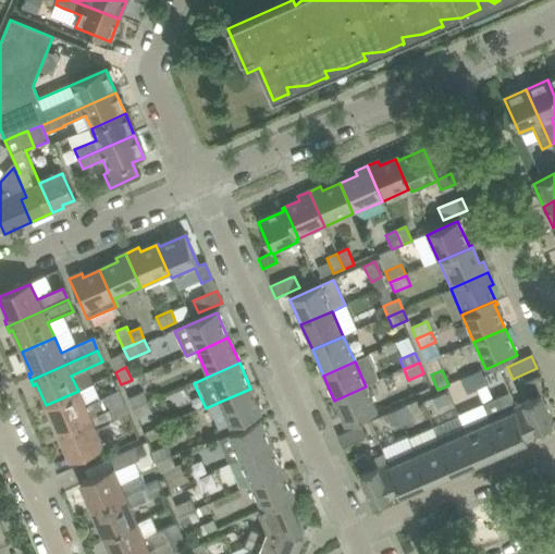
[(480,371),(469,376),(477,391),(486,386),(480,371)]
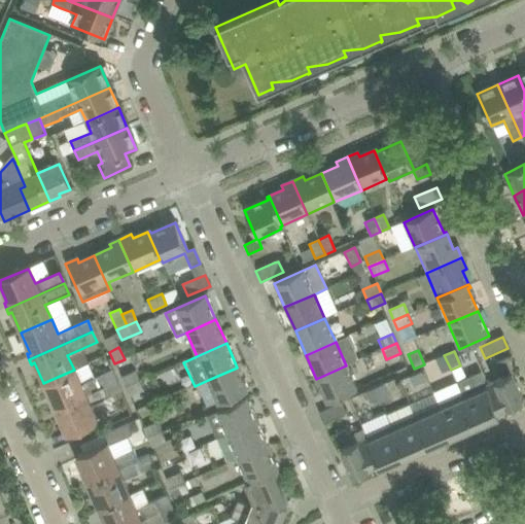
[(451,370),(444,355),(434,359),(441,374),(451,370)]
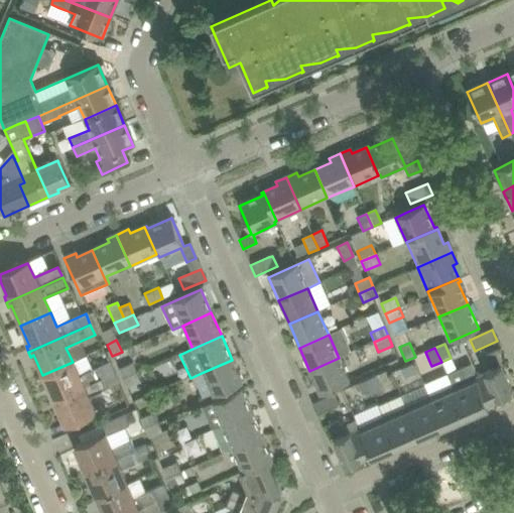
[(512,393),(504,376),(494,352),(485,356),(490,368),(484,371),(484,372),(479,374),(492,404),(497,402),(498,399),(512,393)]
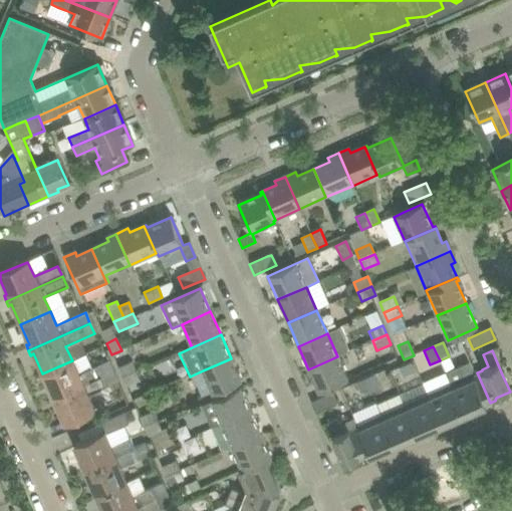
[(347,380),(337,356),(308,369),(319,393),(347,380)]
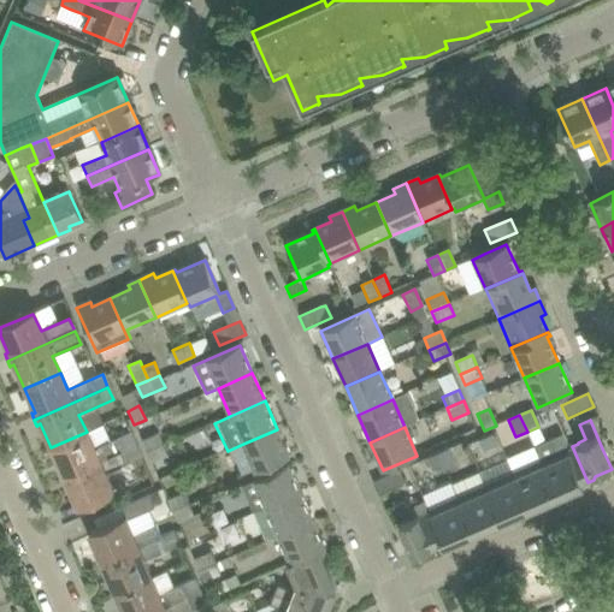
[(277,429),(243,444),(255,473),(289,457),(277,429)]
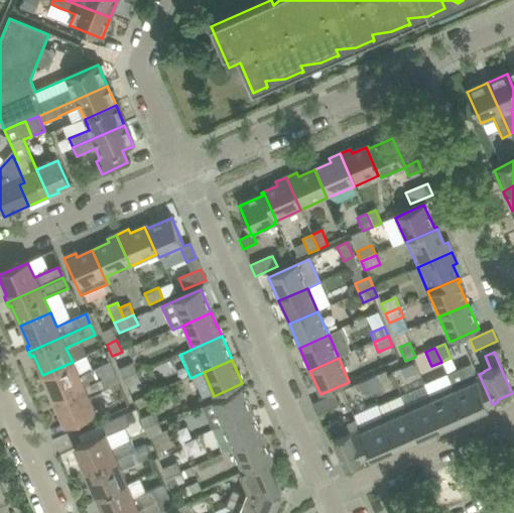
[(50,401),(113,373),(108,363),(79,376),(73,362),(42,375),(51,395),(49,396),(48,396),(50,401)]
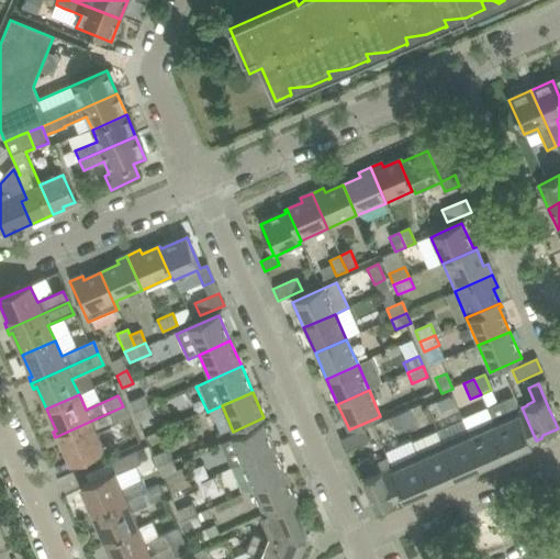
[(148,406),(144,397),(129,403),(133,413),(148,406)]
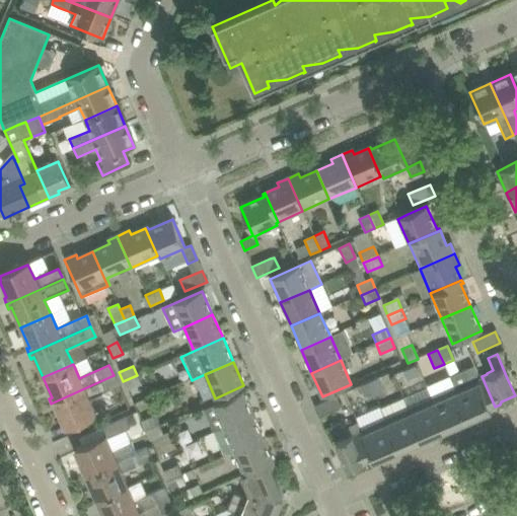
[(417,366),(402,371),(407,381),(421,375),(417,366)]
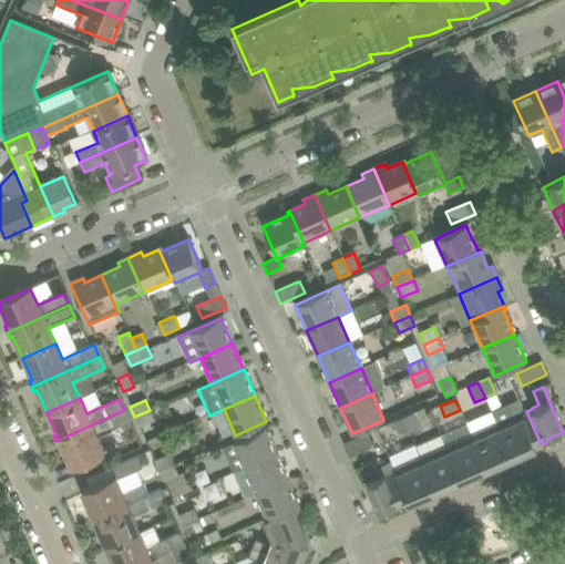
[(541,444),(526,411),(522,413),(517,402),(494,412),(515,459),(523,455),(523,452),(541,444)]
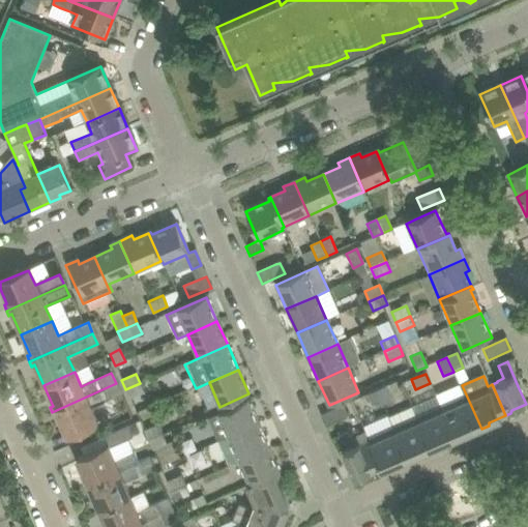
[(120,394),(116,383),(52,412),(54,418),(55,417),(57,416),(66,437),(97,422),(90,408),(120,394)]
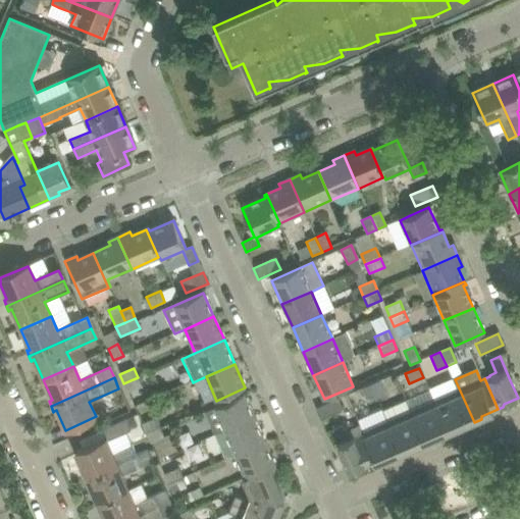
[(142,387),(138,377),(123,383),(127,394),(142,387)]
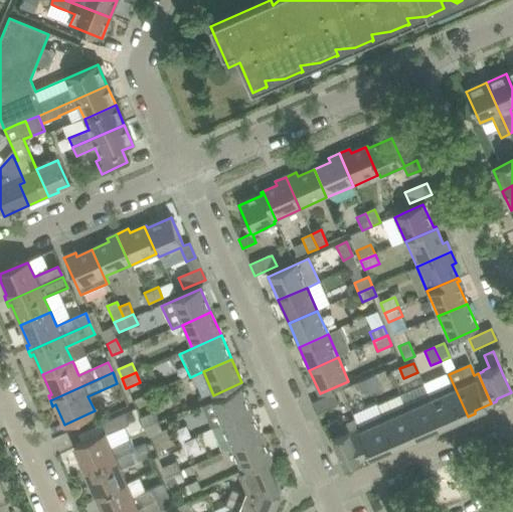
[(468,416),(449,374),(447,375),(447,377),(451,384),(430,393),(444,427),(451,423),(452,423),(452,420),(463,415),(464,417),(468,416)]
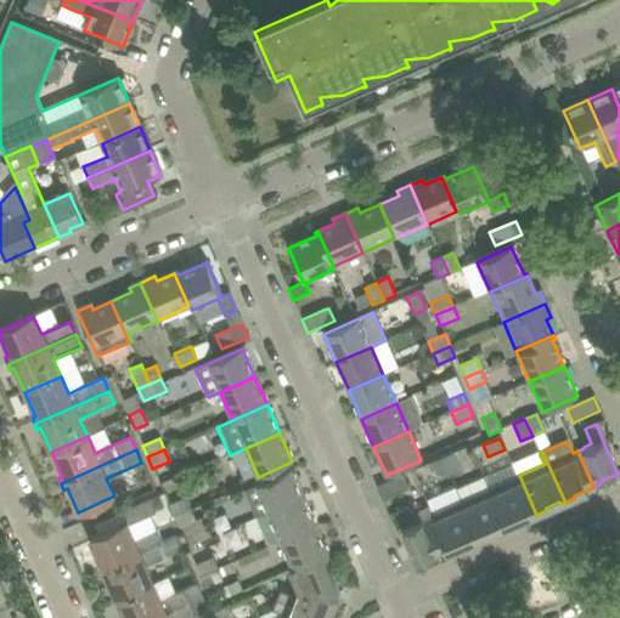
[(452,453),(441,458),(449,475),(461,470),(452,453)]
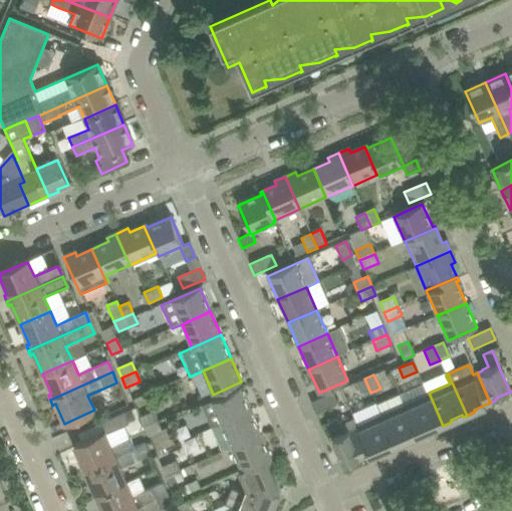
[(370,393),(364,378),(355,382),(361,397),(370,393)]
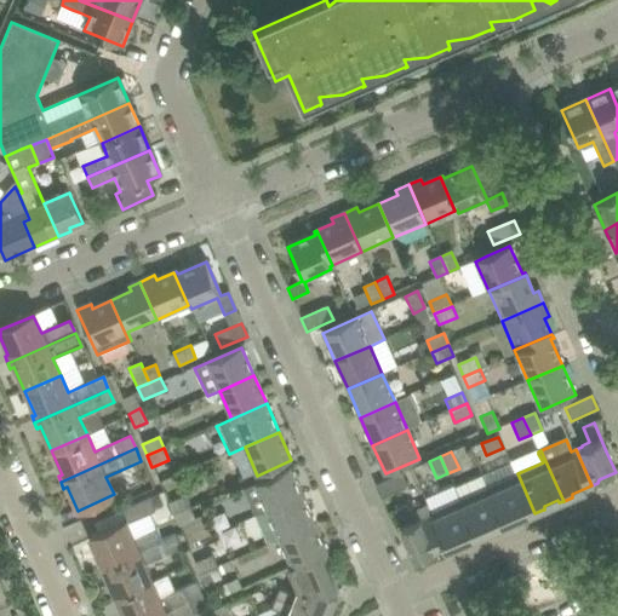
[(303,496),(290,468),(242,489),(256,518),(303,496)]
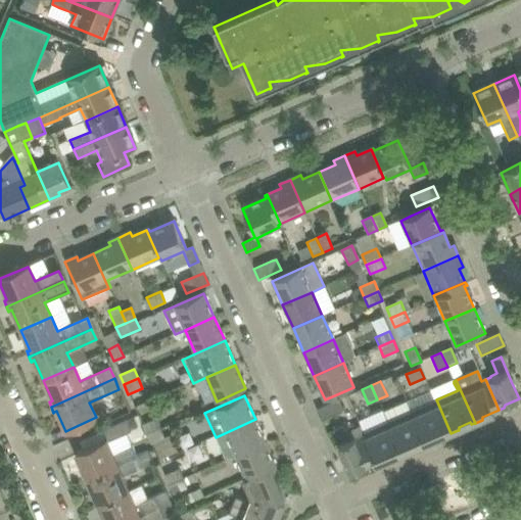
[(436,399),(434,400),(411,411),(424,442),(436,437),(438,439),(451,433),(436,399)]
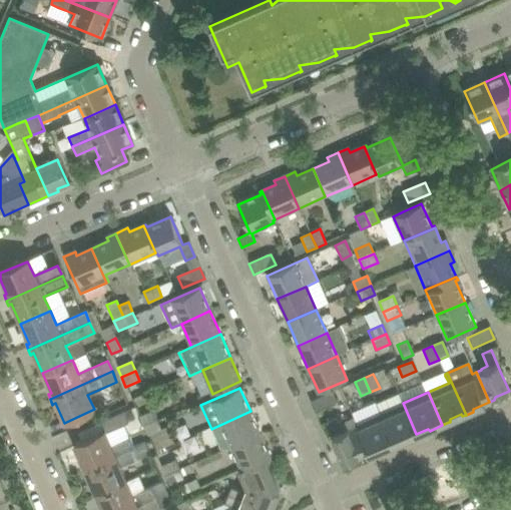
[(332,393),(328,395),(310,403),(314,414),(336,404),(332,393)]
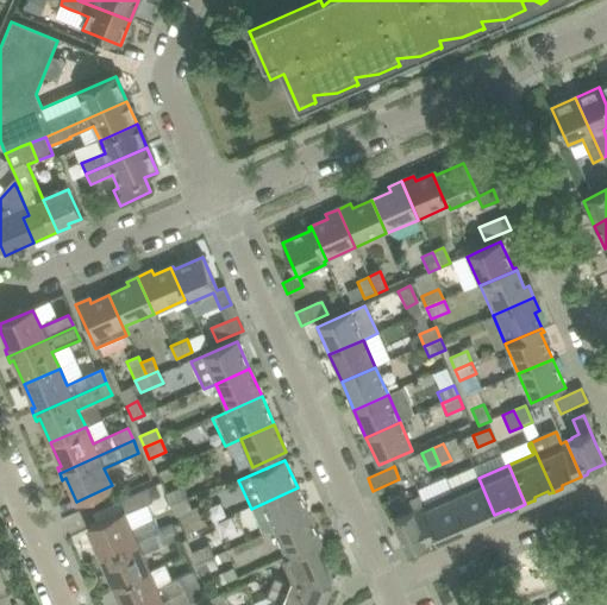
[(494,515),(479,478),(451,490),(467,527),(481,521),(483,523),(495,517),(494,515)]
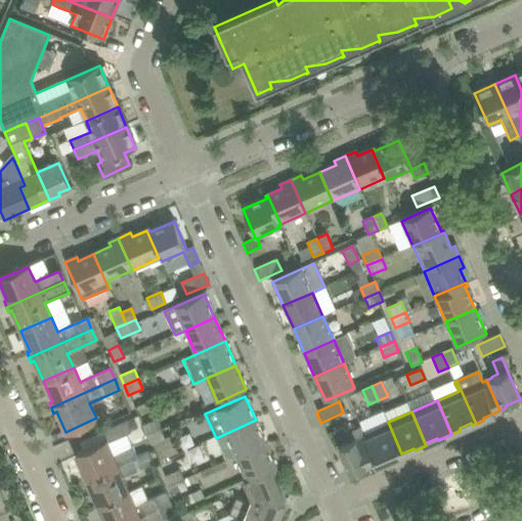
[(142,426),(146,435),(161,429),(157,420),(142,426)]
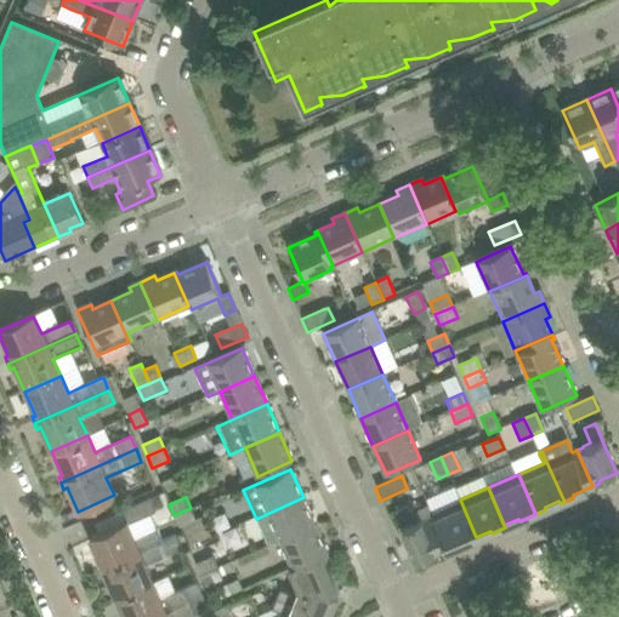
[(304,497),(256,519),(270,547),(280,542),(316,526),(304,497)]
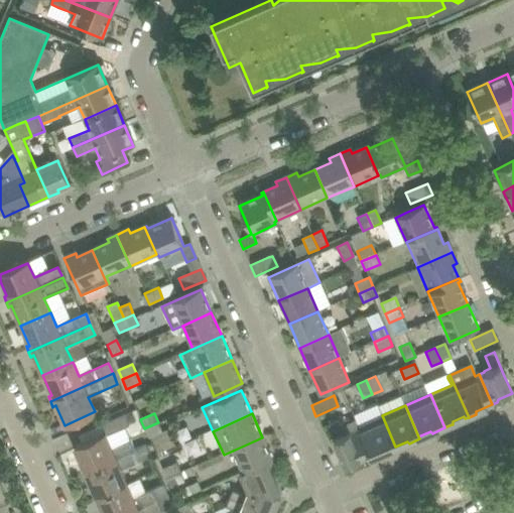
[(105,434),(75,447),(84,469),(82,470),(82,469),(81,470),(83,475),(134,453),(129,441),(112,450),(106,435),(128,426),(123,415),(100,425),(105,434)]
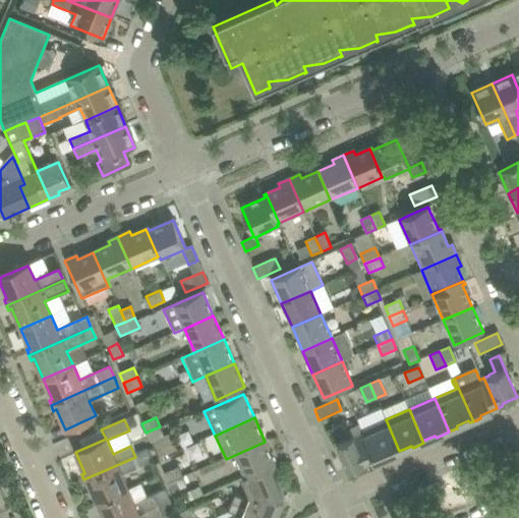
[(400,453),(399,451),(386,419),(360,430),(375,462),(387,456),(390,458),(400,453)]
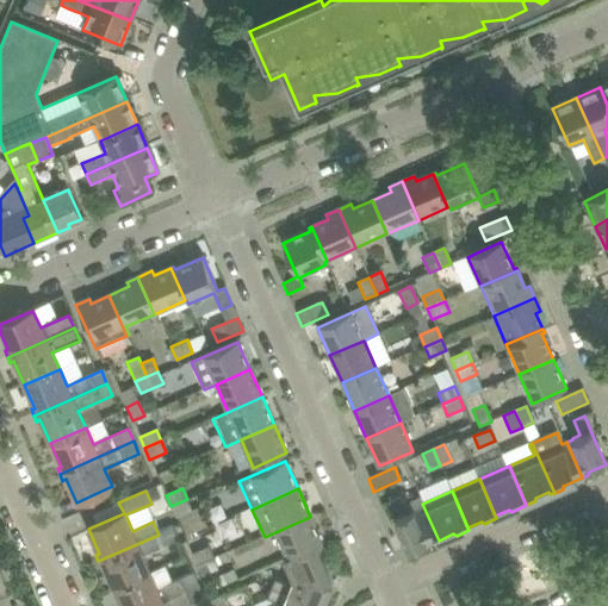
[(439,541),(422,504),(404,511),(398,498),(388,503),(409,550),(426,543),(428,545),(439,541)]
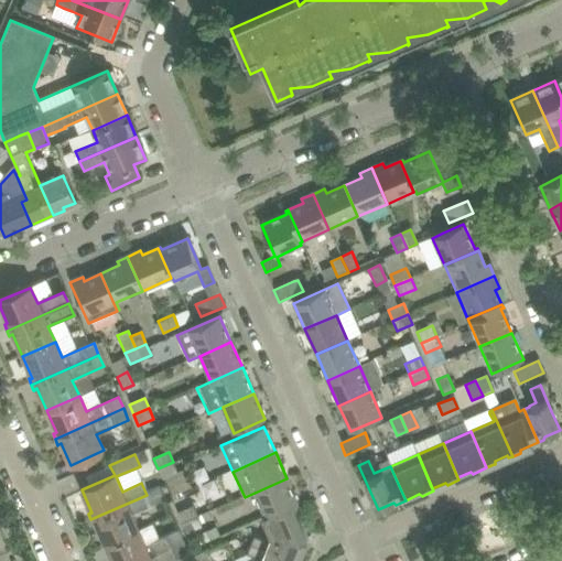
[(173,462),(158,468),(162,479),(177,473),(173,462)]
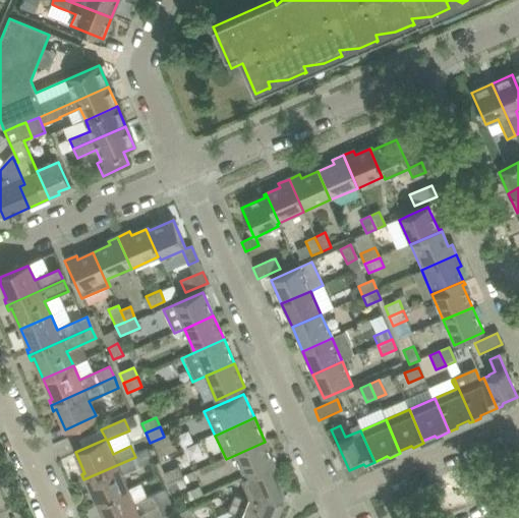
[(275,465),(265,442),(235,455),(245,477),(242,478),(242,480),(270,468),(275,465)]
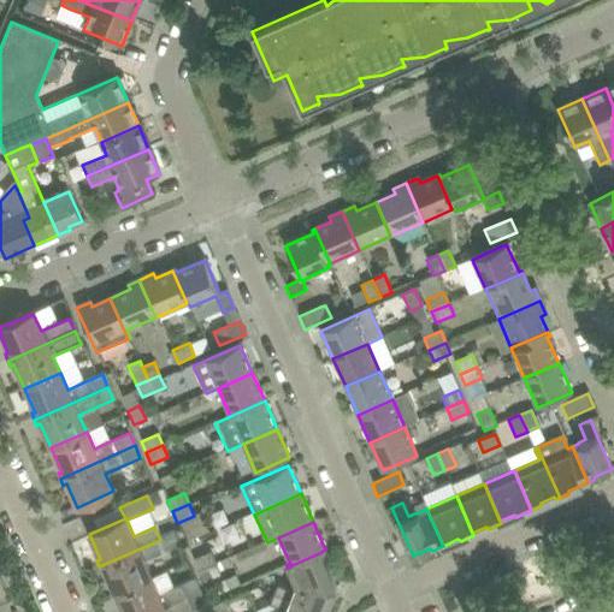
[(179,547),(173,534),(160,540),(99,566),(102,572),(102,571),(105,570),(116,594),(152,578),(145,562),(179,547)]
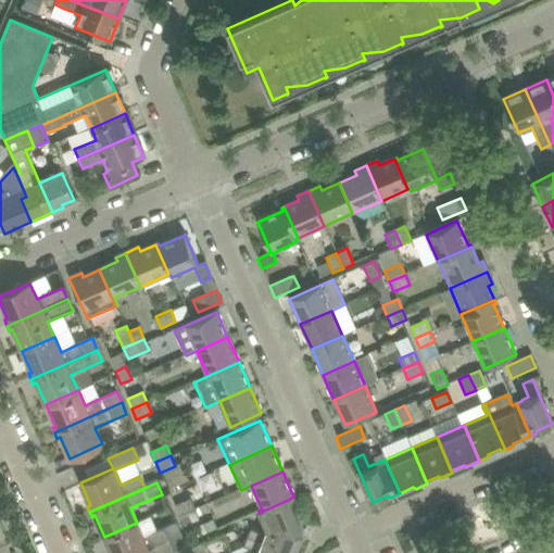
[(175,506),(179,516),(193,510),(189,500),(175,506)]
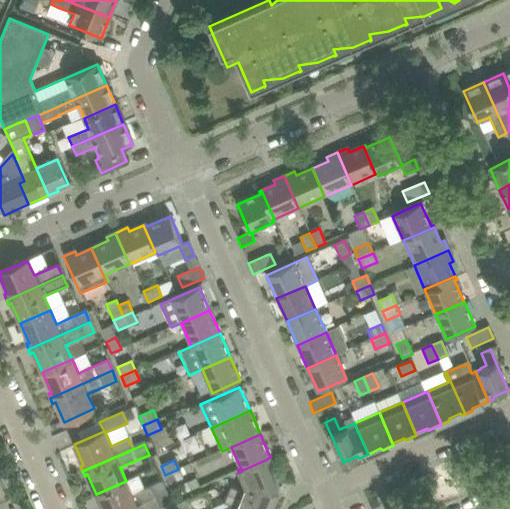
[(272,508),(276,499),(273,494),(279,491),(265,460),(238,472),(245,487),(243,493),(230,488),(223,504),(234,508),(272,508)]
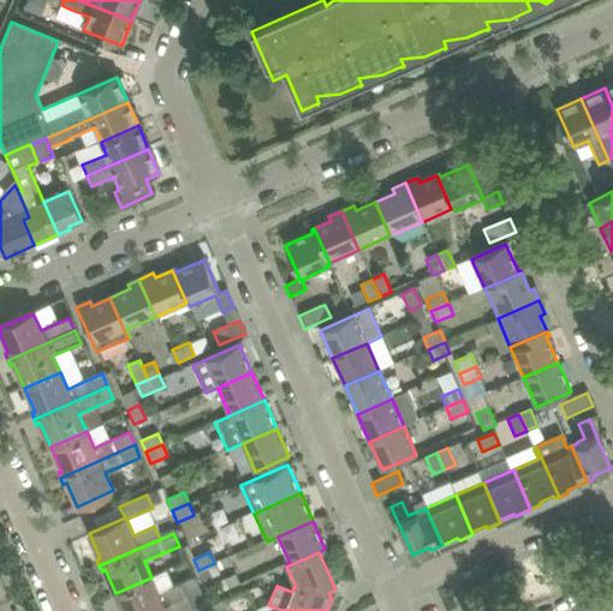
[(220,574),(214,563),(198,570),(203,581),(220,574)]
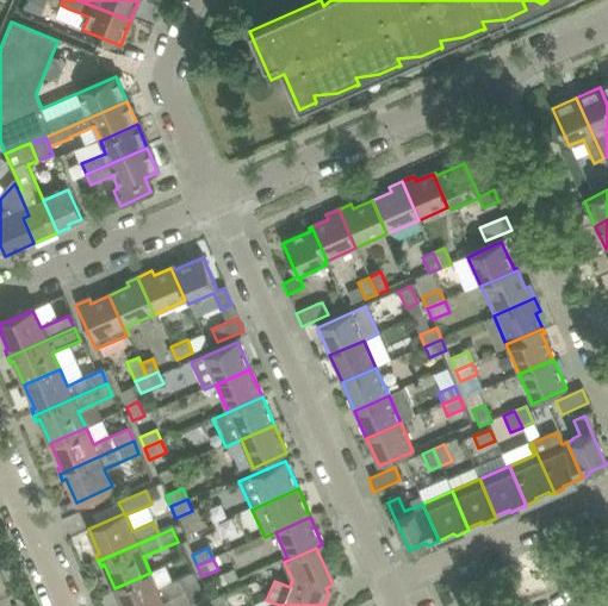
[(154,605),(197,587),(192,575),(157,589),(150,573),(115,588),(122,605),(154,605)]
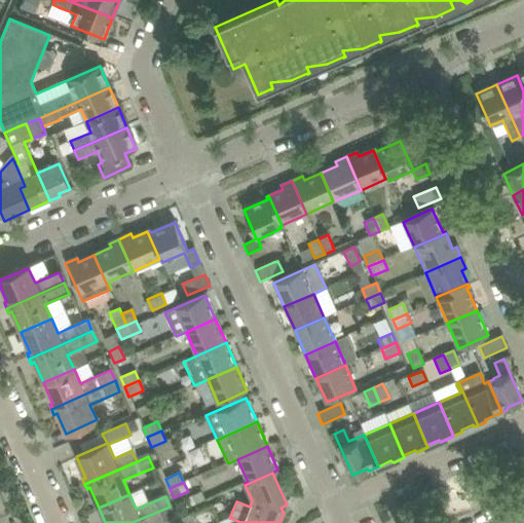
[(163,522),(175,518),(170,507),(133,522),(163,522)]
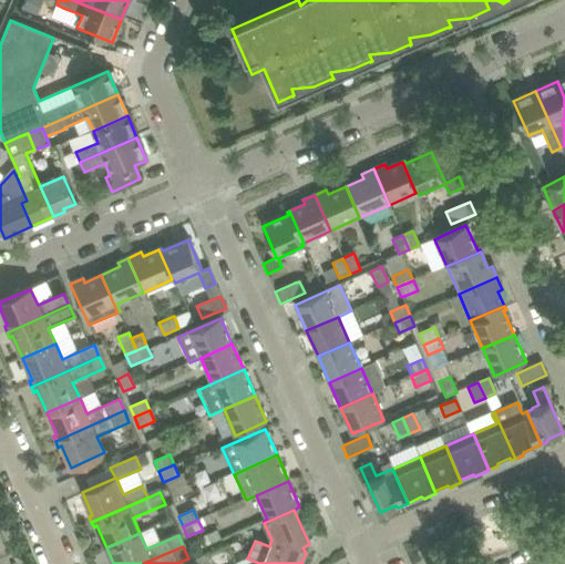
[(196,559),(198,563),(213,563),(207,553),(196,559)]
